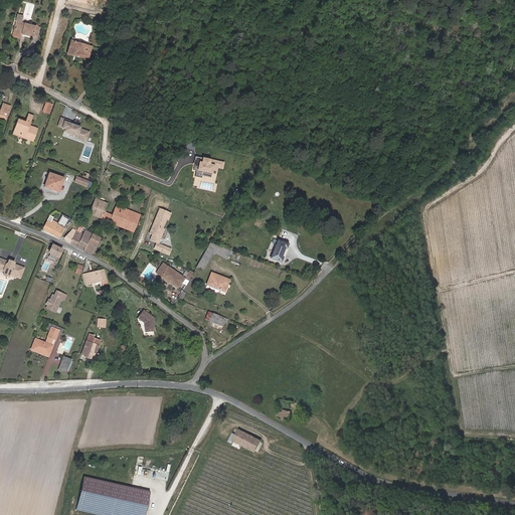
[(37,37),(39,27),(17,21),(14,31),(22,33),(37,37)]
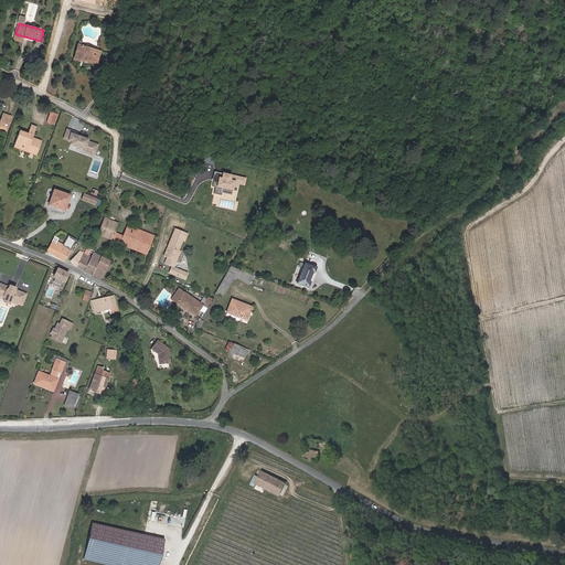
[(92,62),(95,50),(83,46),(78,44),(74,59),(80,61),(80,60),(92,63),(92,62)]
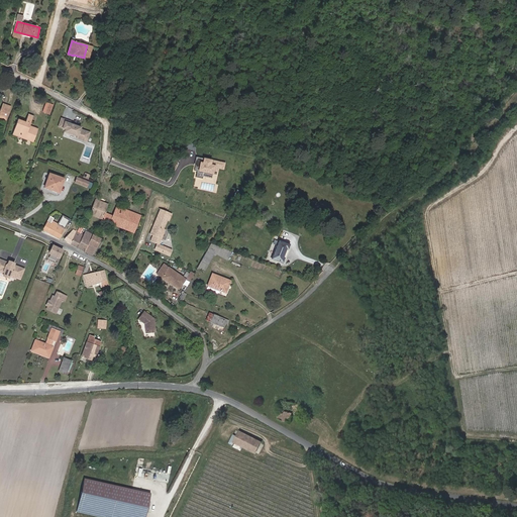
[(54,105),(46,102),(43,112),(49,114),(54,105)]
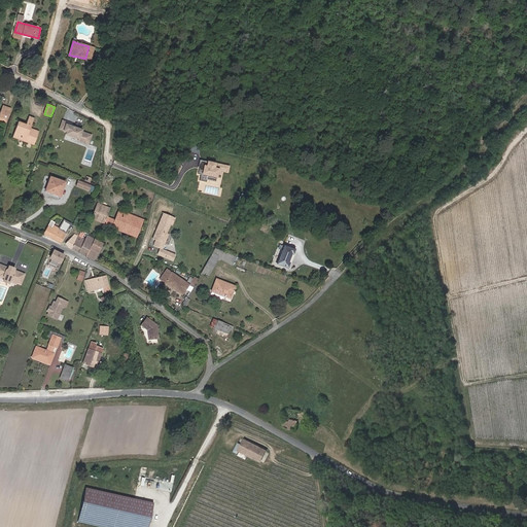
[(0,119),(6,123),(11,108),(4,106),(0,114),(0,119)]
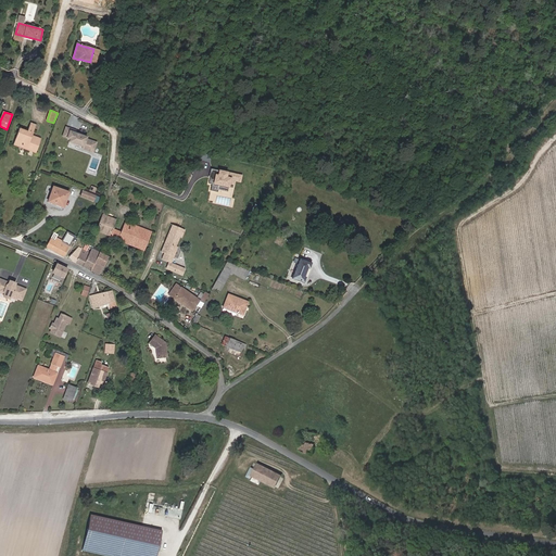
[(14,143),(36,151),(40,139),(29,135),(30,133),(33,133),(35,125),(32,123),(28,131),(20,129),(14,143)]
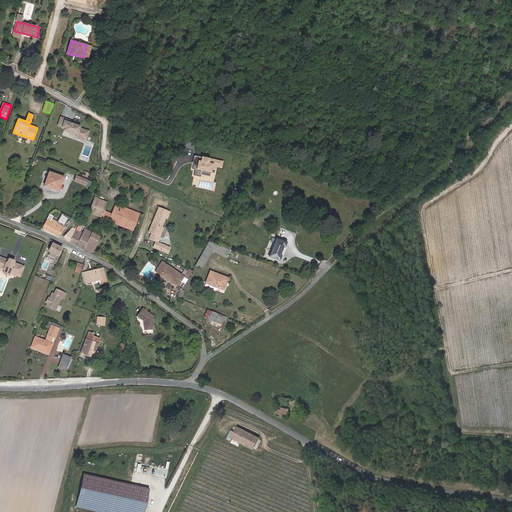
[(70,120),(60,116),(57,126),(64,129),(63,131),(76,136),(75,138),(86,142),(90,131),(80,128),(80,126),(69,122),(70,120)]
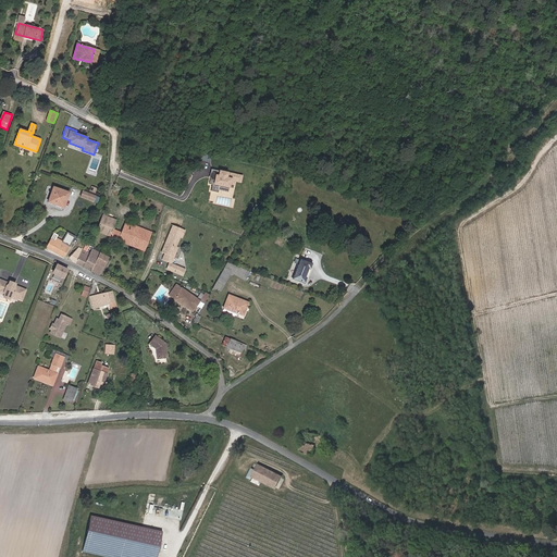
[(242,183),(244,174),(220,169),(219,170),(213,169),(210,183),(213,184),(212,189),(219,190),(219,188),(230,192),(232,181),(242,183)]
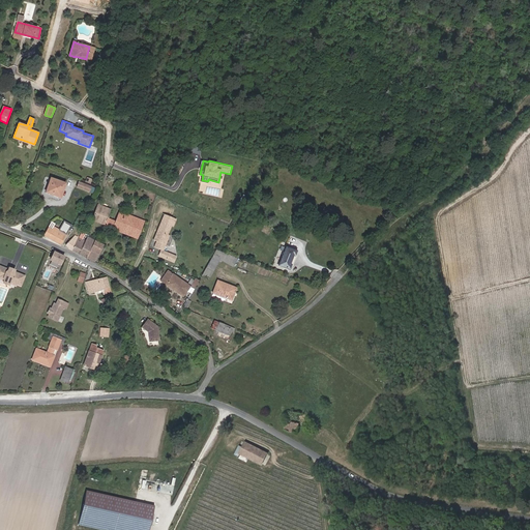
[(60,197),(65,183),(52,178),(47,192),(60,197)]
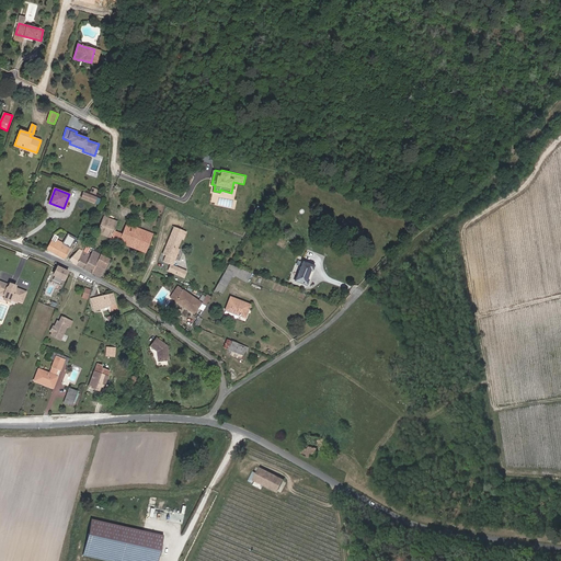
[(91,195),(83,192),(81,198),(89,201),(91,195)]
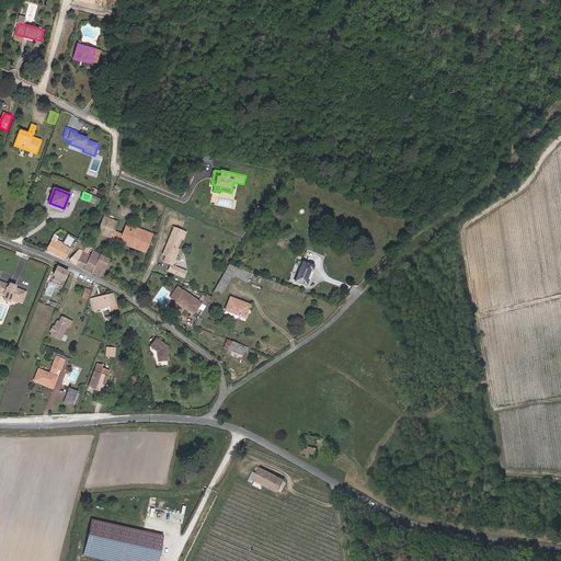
[(103,217),(99,230),(112,235),(113,231),(116,224),(115,222),(103,217)]
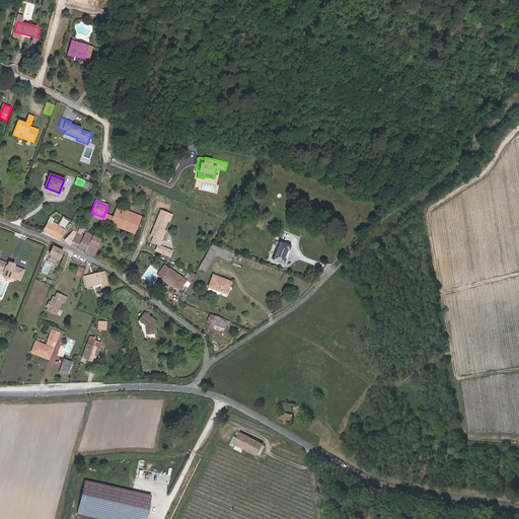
[(118,209),(115,218),(114,221),(135,230),(140,218),(118,209)]
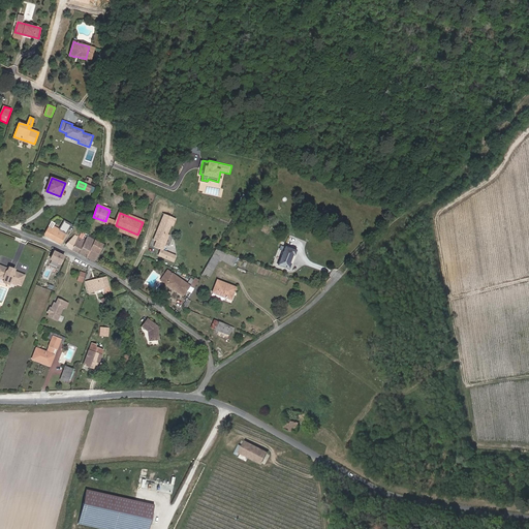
[(168,235),(173,225),(174,226),(177,218),(165,213),(162,220),(158,229),(159,230),(158,232),(157,231),(154,240),(157,241),(154,247),(161,249),(163,250),(166,244),(164,244),(168,235)]
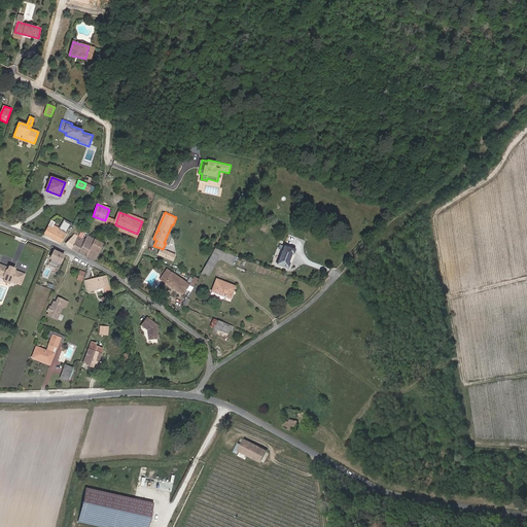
[(105,220),(104,223),(113,227),(115,224),(116,221),(106,217),(105,220)]
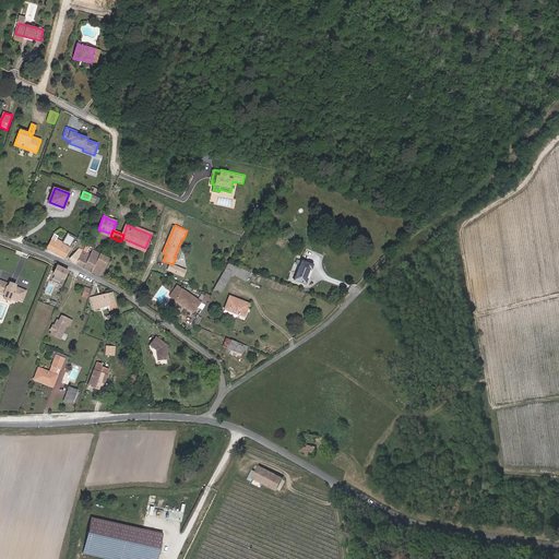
[(68,233),(63,241),(71,245),(75,236),(68,233)]
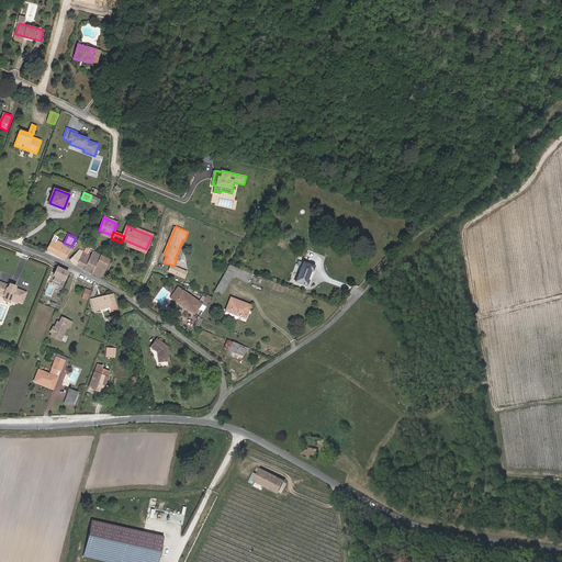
[(145,253),(146,249),(123,239),(121,243),(145,253)]
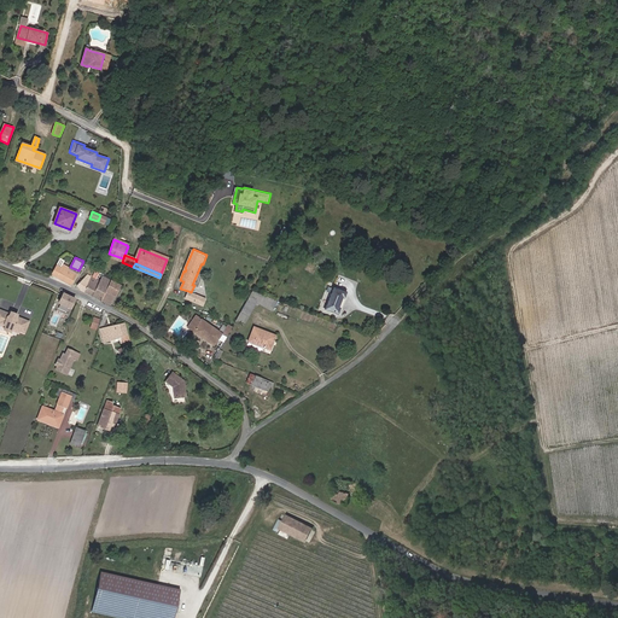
[(70,285),(77,274),(68,268),(65,270),(60,268),(57,277),(70,285)]
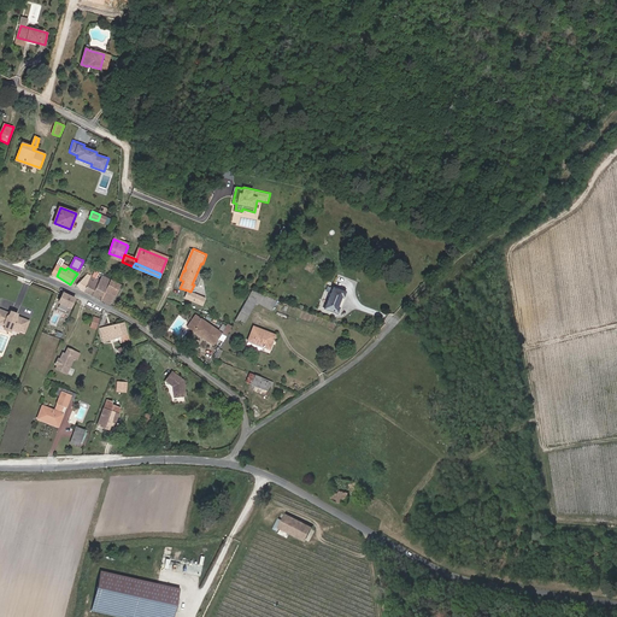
[(82,291),(92,276),(87,274),(76,285),(82,291)]
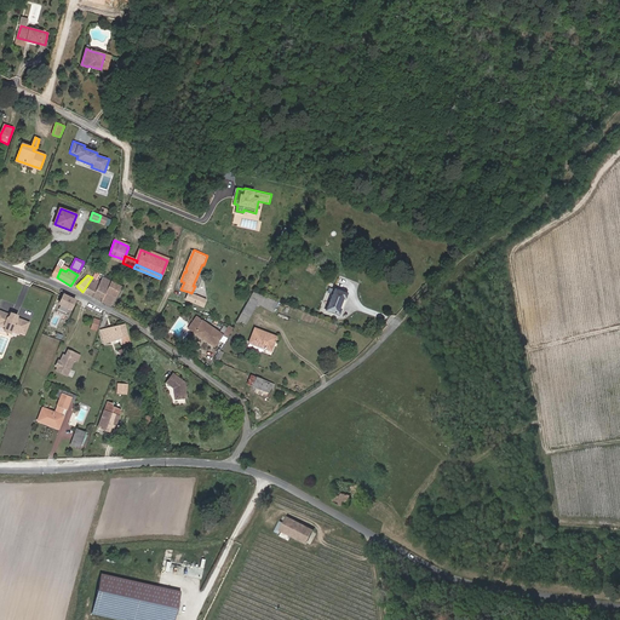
[(82,292),(92,297),(101,281),(92,277),(82,292)]
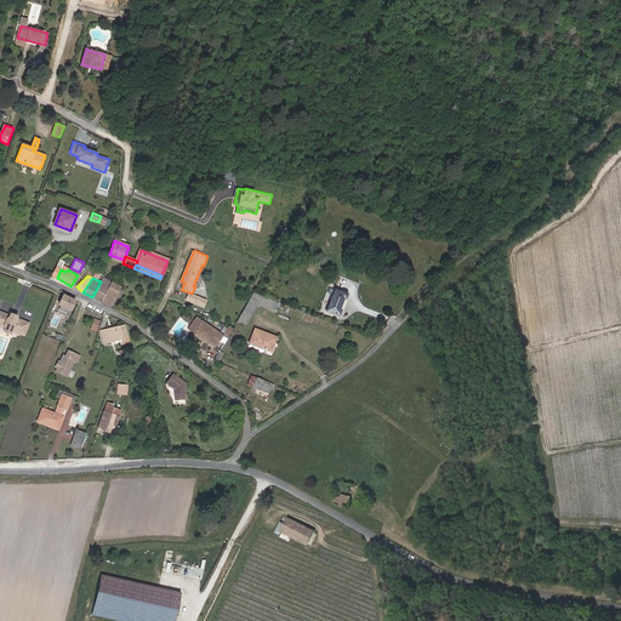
[(106,292),(112,281),(109,280),(107,285),(101,281),(92,297),(102,302),(106,292)]
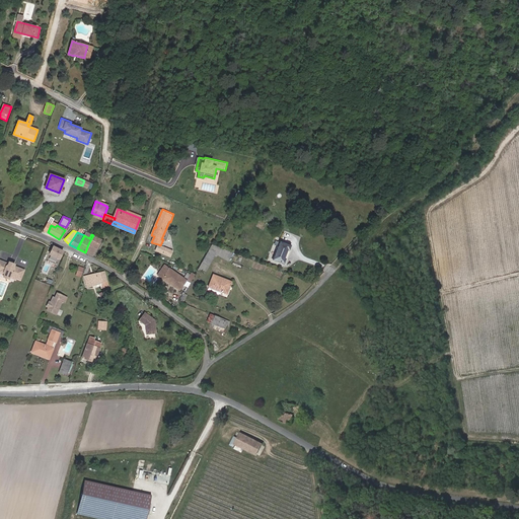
[(96,248),(101,239),(93,235),(88,244),(96,248)]
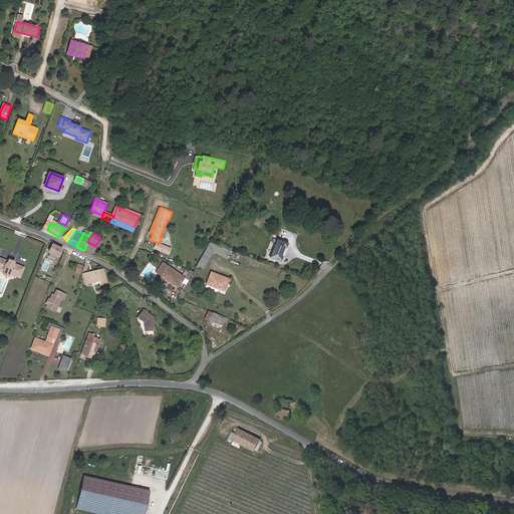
[(287,243),(277,240),(271,256),(281,260),(282,257),(281,256),(284,247),(286,247),(287,243)]
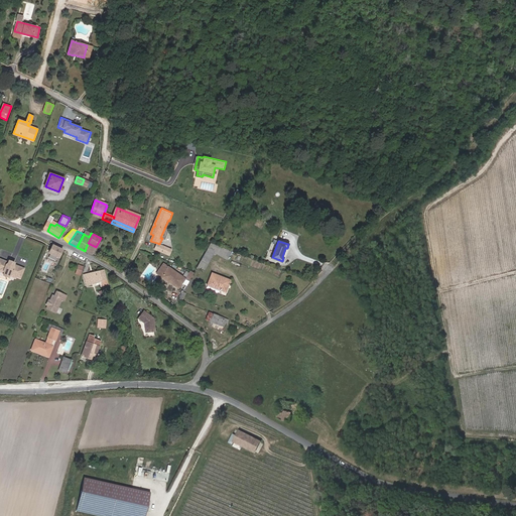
[(92,254),(96,247),(88,243),(85,251),(92,254)]
